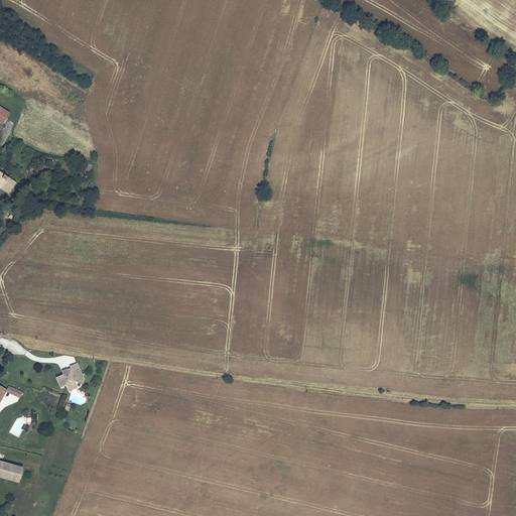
[(0,101),(0,118),(4,121),(11,110),(0,101)]
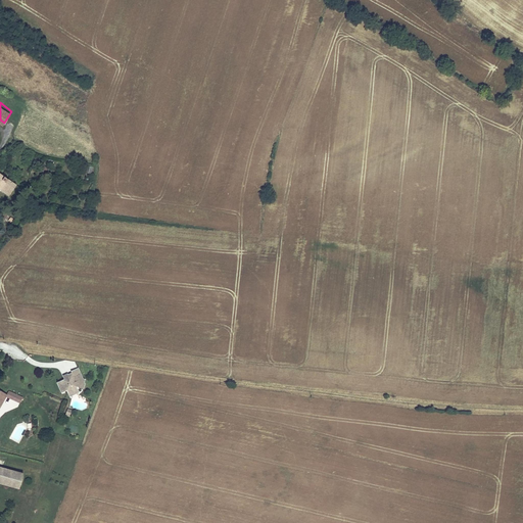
[(18,184),(0,171),(0,188),(11,196),(18,184)]
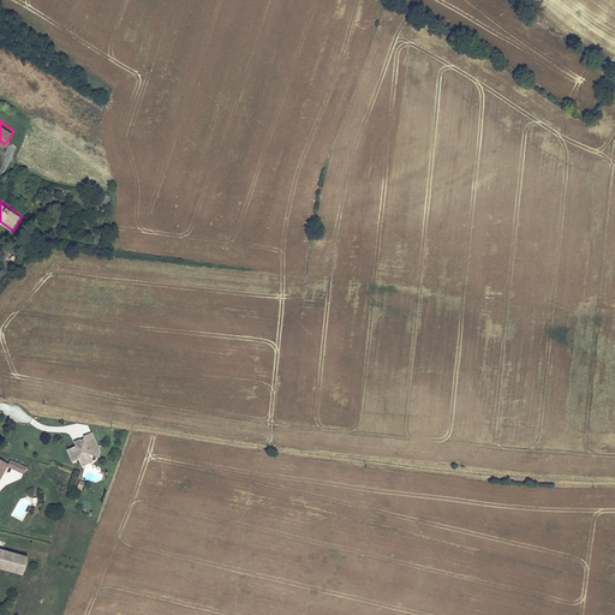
[(40,236),(36,232),(30,242),(34,244),(40,236)]
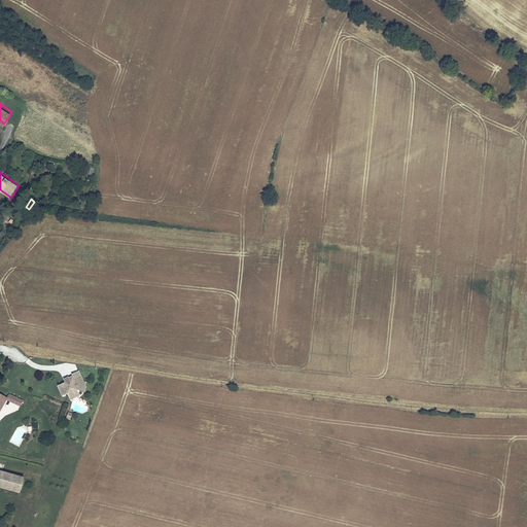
[(64,381),(58,384),(61,393),(66,392),(67,394),(75,390),(77,388),(83,391),(85,386),(82,385),(84,382),(84,381),(82,380),(78,370),(71,373),(72,375),(69,376),(70,378),(69,379),(70,381),(67,383),(66,381),(65,381),(64,381)]
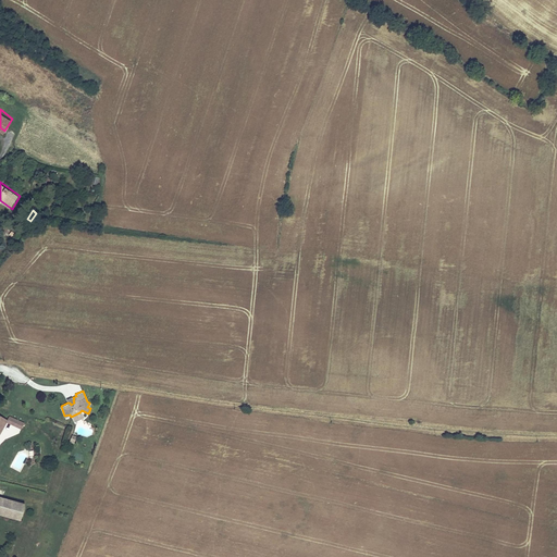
[(0,415),(0,425),(4,428),(7,422),(21,430),(24,423),(9,416),(8,419),(0,415)]
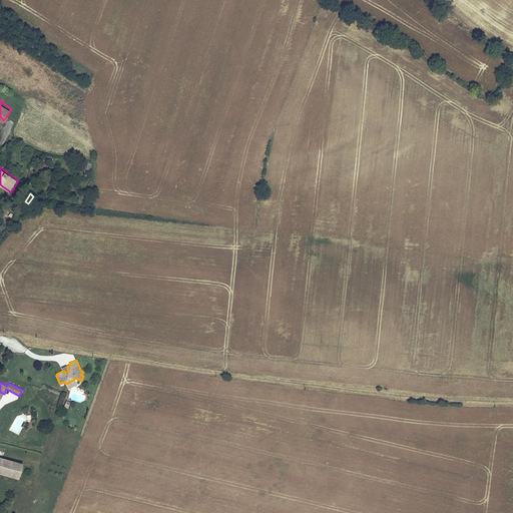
[(23,462),(6,458),(2,474),(19,478),(23,462)]
